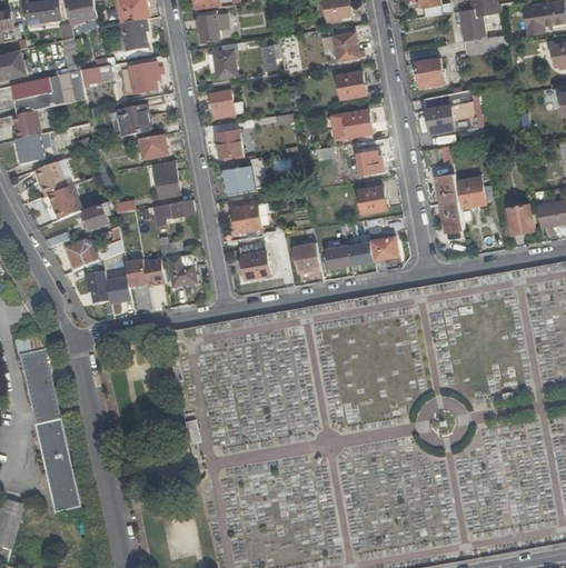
[(29,22),(60,18),(57,0),(47,0),(26,3),(29,22)]
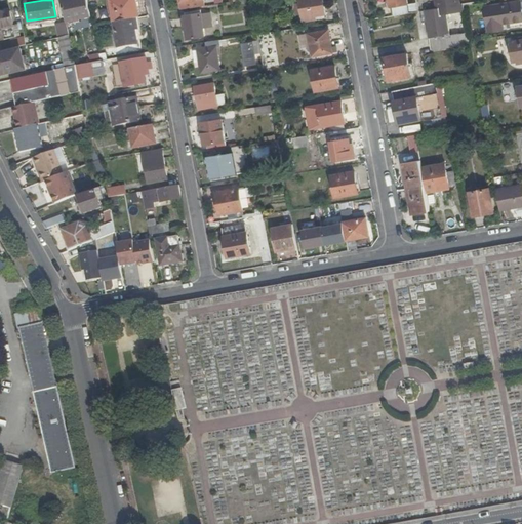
[(59,0),(64,21),(89,15),(85,0),(59,0)]
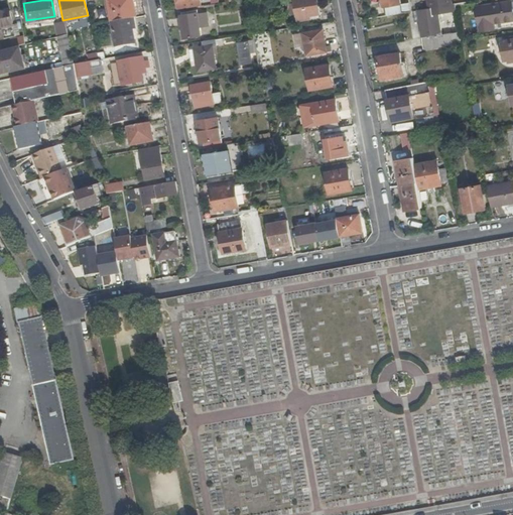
[(112,19),(133,15),(129,0),(104,0),(109,20),(112,19)]
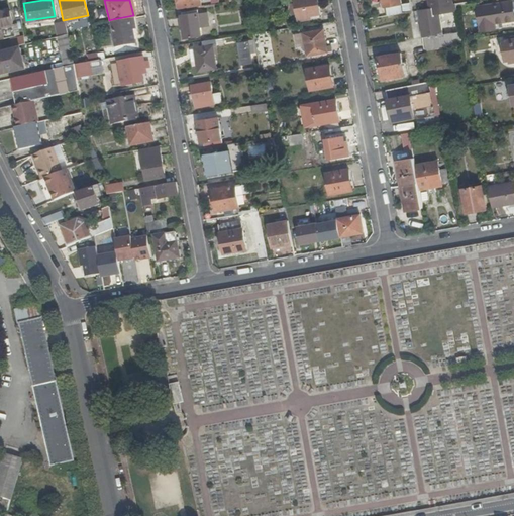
[(308,15),(318,14),(315,0),(292,0),(296,20),(308,18),(308,15)]
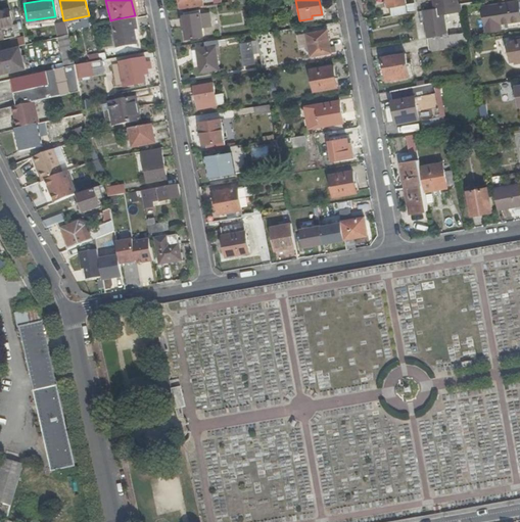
[(459,3),(461,3),(460,0),(431,0),(433,8),(421,10),(422,20),(425,37),(448,34),(447,32),(444,32),(441,12),(460,9),(459,3)]
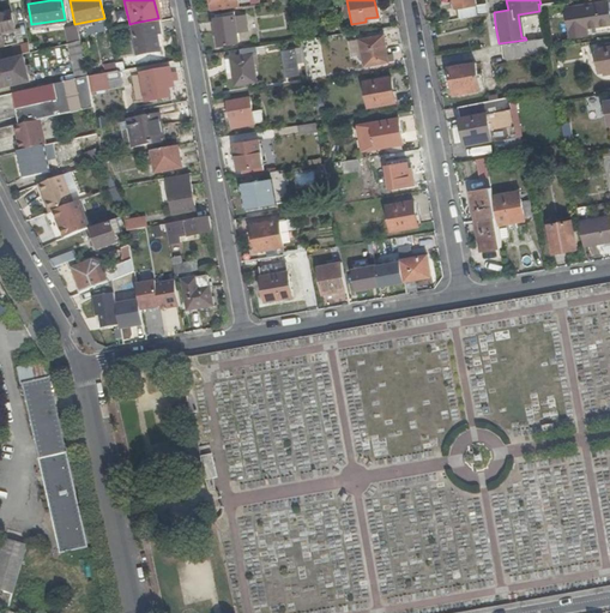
[(554,11),(553,1),(541,4),(538,4),(539,11),(539,13),(554,11)]
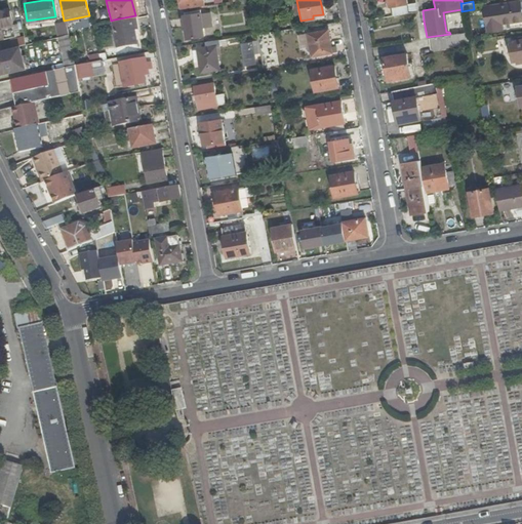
[(499,23),(521,18),(519,1),(480,7),(484,31),(500,29),(499,23)]
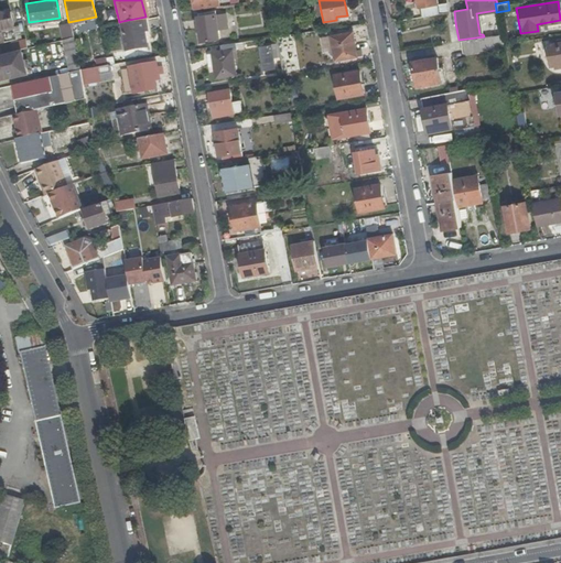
[(0,42),(14,39),(9,11),(0,12),(0,42)]
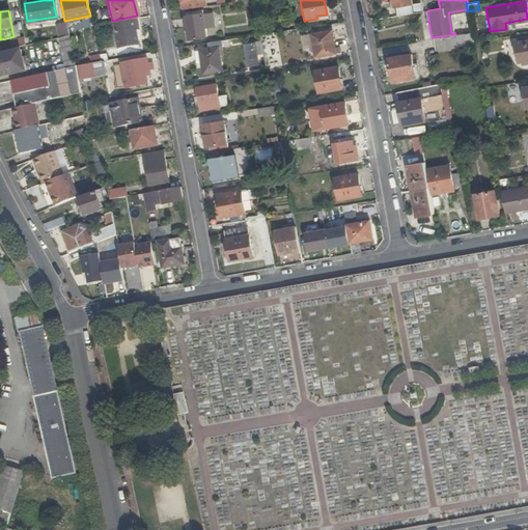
[(203,27),(212,26),(210,12),(202,14),(201,12),(185,16),(188,38),(205,35),(203,27)]
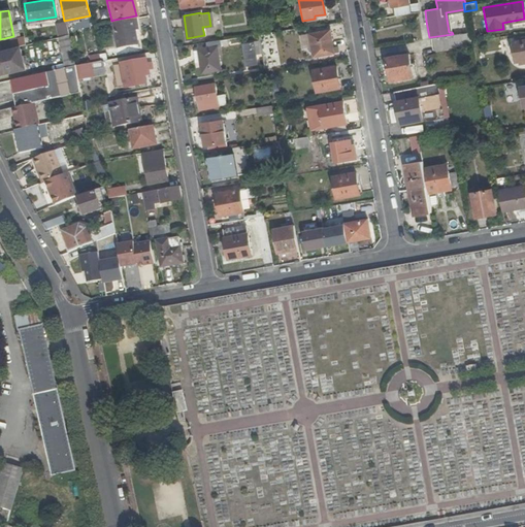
[(138,31),(136,15),(115,20),(119,45),(137,41),(135,32),(138,31)]
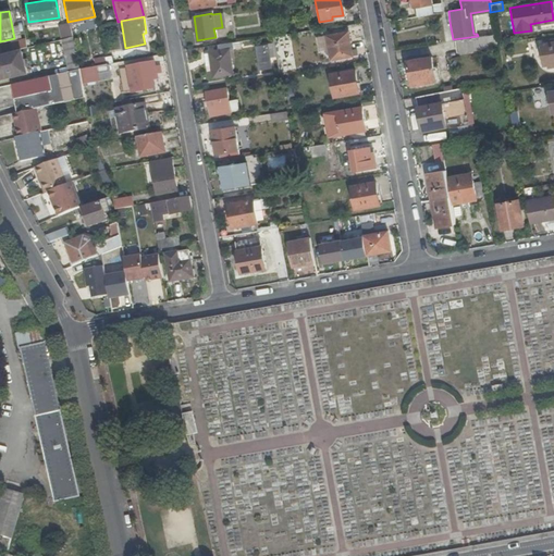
[(56,25),(58,37),(70,34),(66,22),(56,25)]
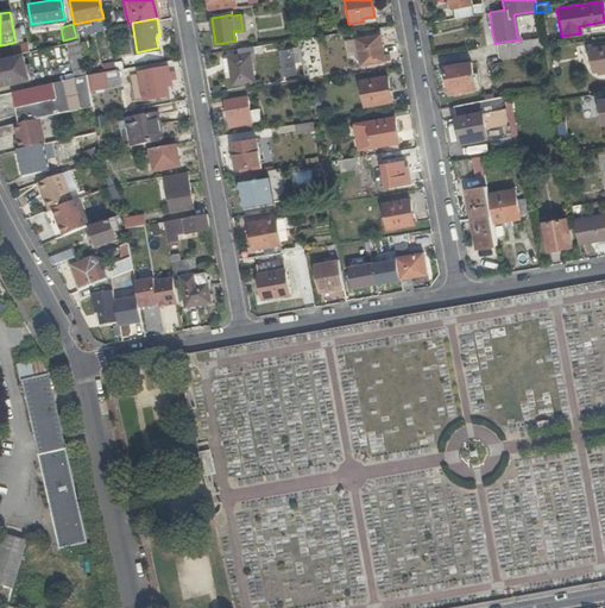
[(358,63),(383,60),(378,33),(353,38),(358,63)]
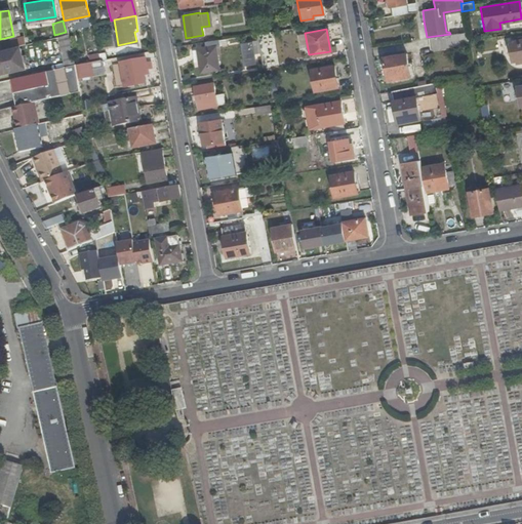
[(455,33),(450,34),(427,37),(429,49),(458,45),(456,33),(455,33)]
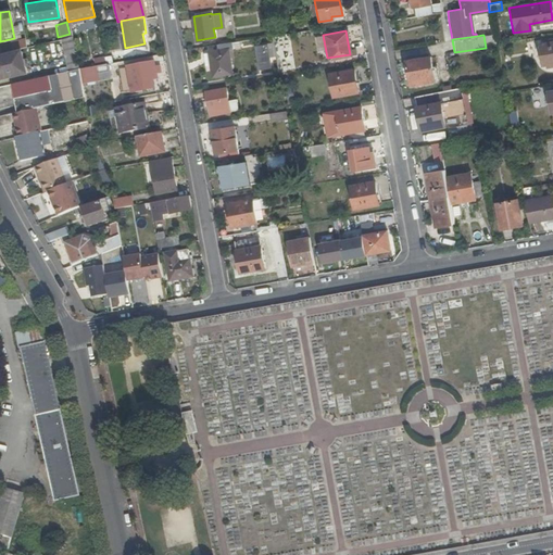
[(71,36),(59,39),(66,71),(78,68),(71,36)]
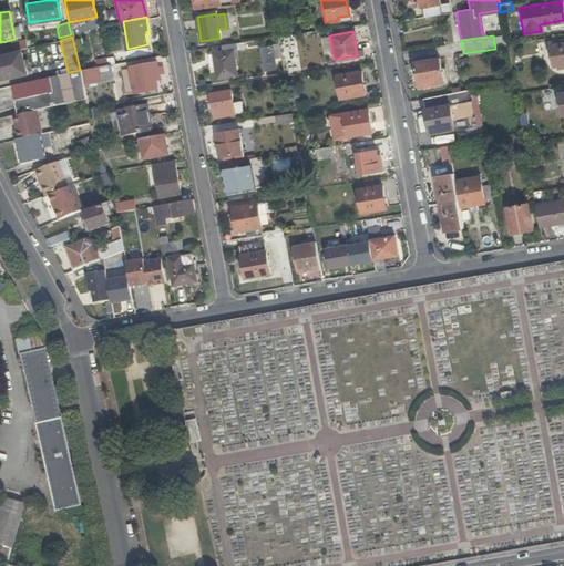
[(330,49),(329,37),(320,38),(321,50),(330,49)]
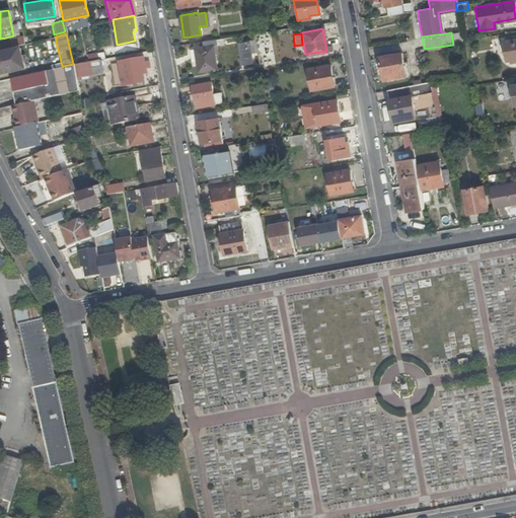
[(11,38),(13,46),(23,43),(21,34),(11,38)]
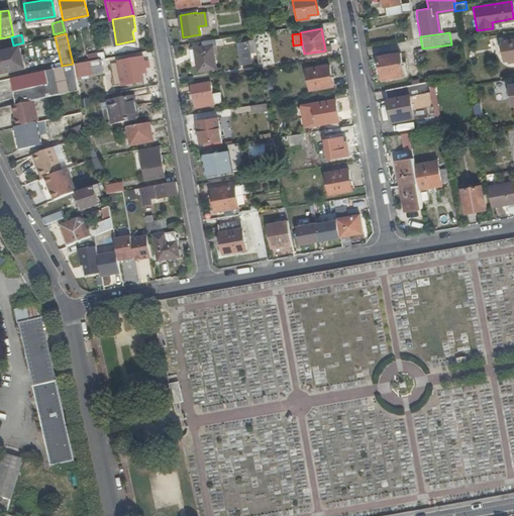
[(503,61),(513,59),(513,37),(499,40),(503,61)]
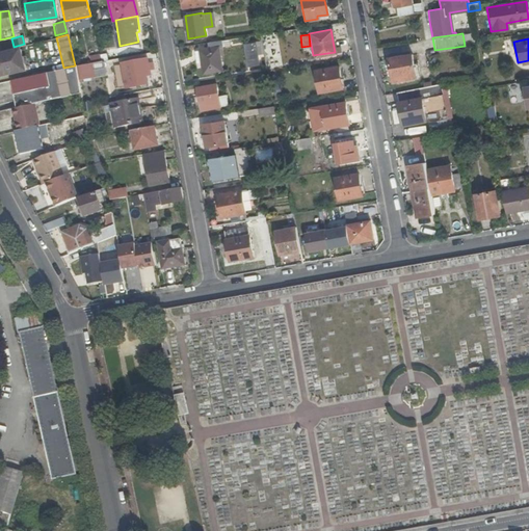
[(220,47),(219,41),(207,42),(208,48),(193,51),(195,63),(201,62),(203,73),(220,70),(218,55),(221,55),(220,47)]
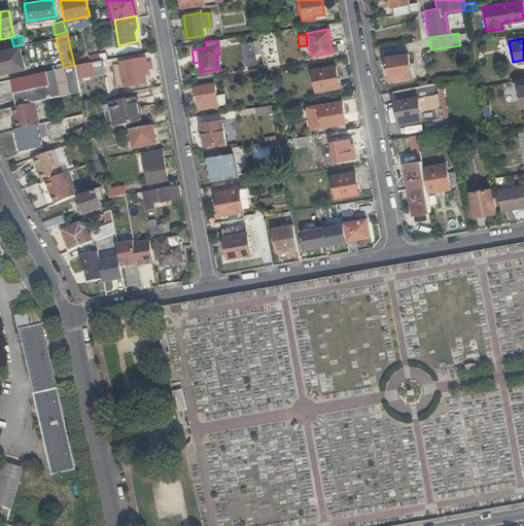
[(244,65),(253,64),(250,42),(241,43),(244,65)]
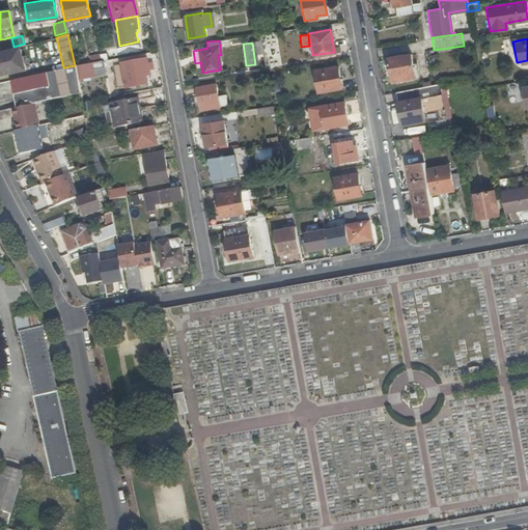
[(0,75),(24,71),(19,49),(0,52),(0,75)]
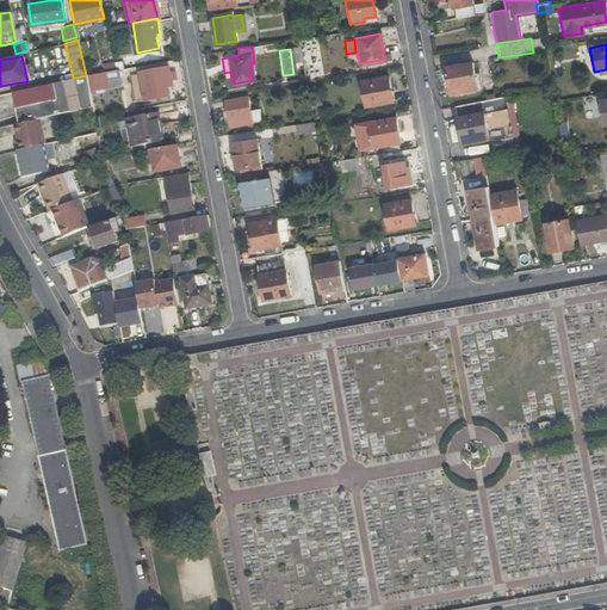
[(459,63),(446,66),(444,66),(448,93),(475,88),(470,61),(459,63)]
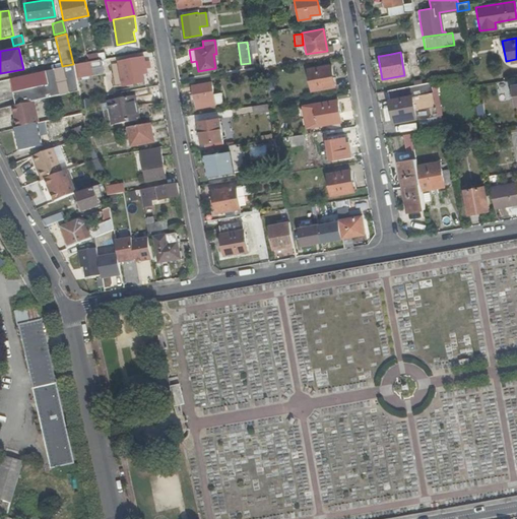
[(131,83),(142,81),(140,68),(143,67),(141,58),(127,60),(128,66),(123,67),(124,76),(129,75),(131,83)]
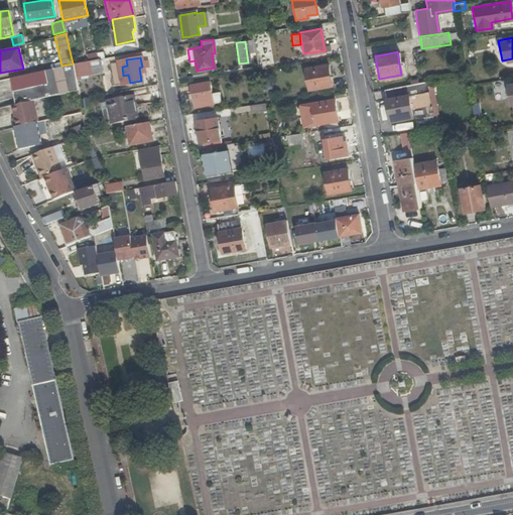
[(61,66),(9,77),(14,104),(77,90),(73,63),(61,66)]
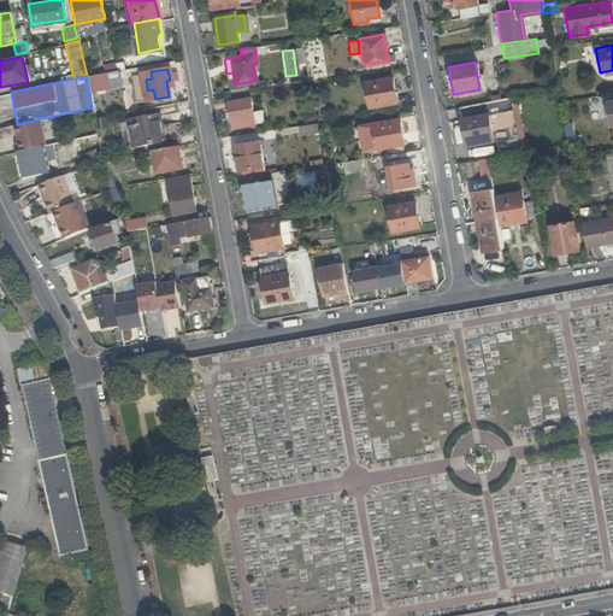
[(367,106),(395,101),(390,76),(364,81),(367,106)]
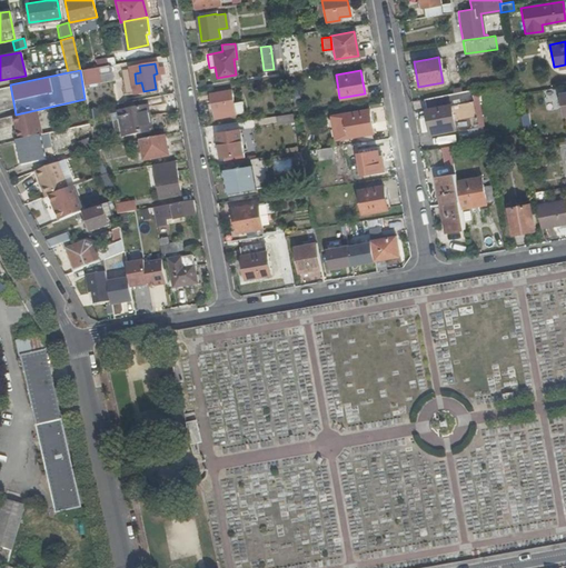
[(470,89),(423,98),(429,135),(453,129),(455,129),(466,129),(477,127),(470,89)]
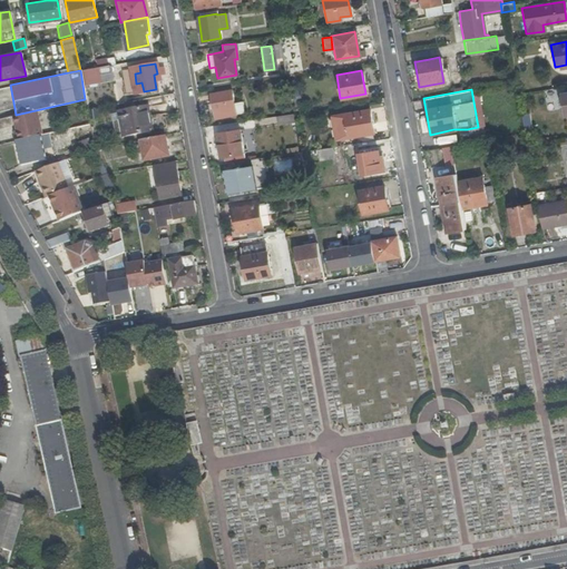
[(235,115),(233,100),(231,90),(211,94),(214,118),(235,115)]
